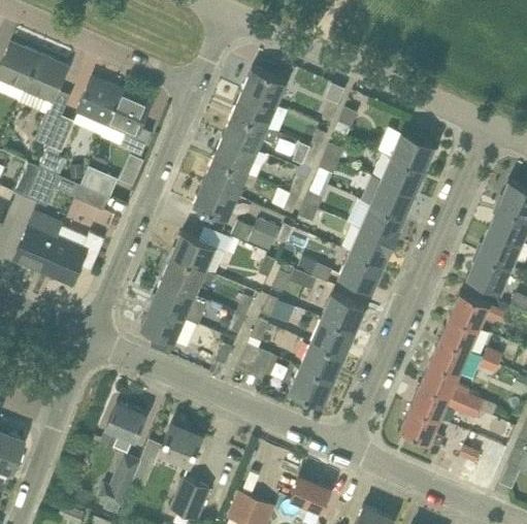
[(10,42),(0,65),(0,76),(24,88),(39,55),(10,42)]
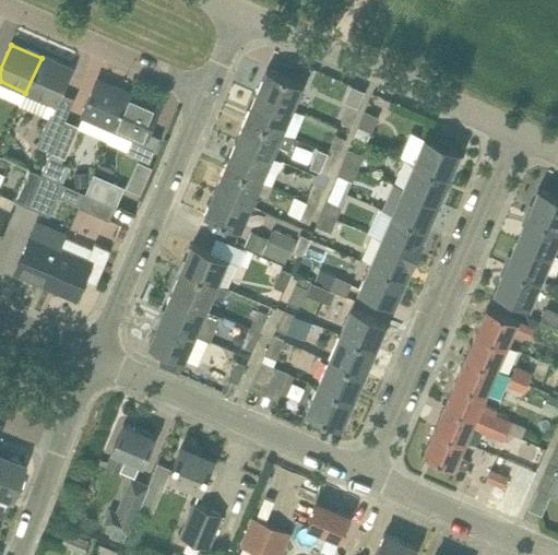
[(42,58),(25,93),(56,107),(72,71),(42,58)]
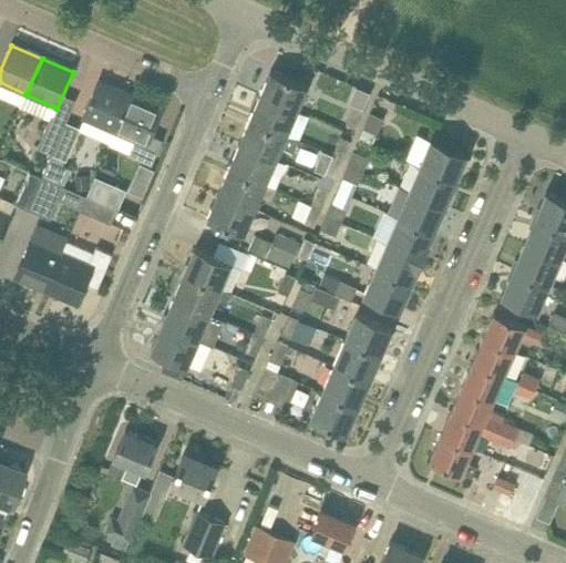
[(260,98),(297,113),(307,88),(270,72),(260,98)]
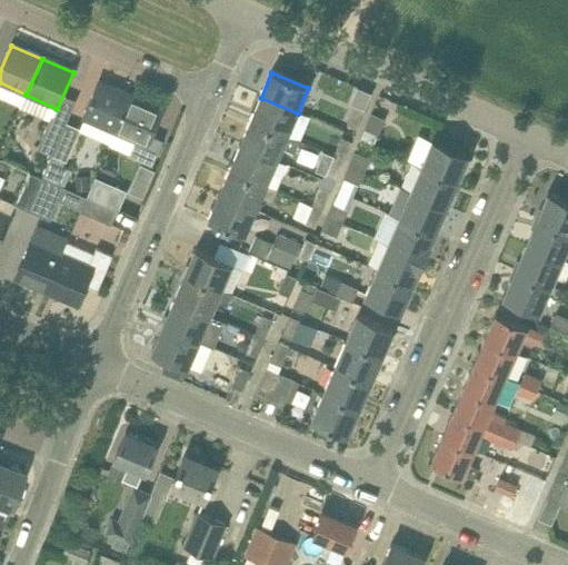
[(85,120),(83,122),(113,136),(126,108),(130,97),(98,83),(82,120),(85,120)]
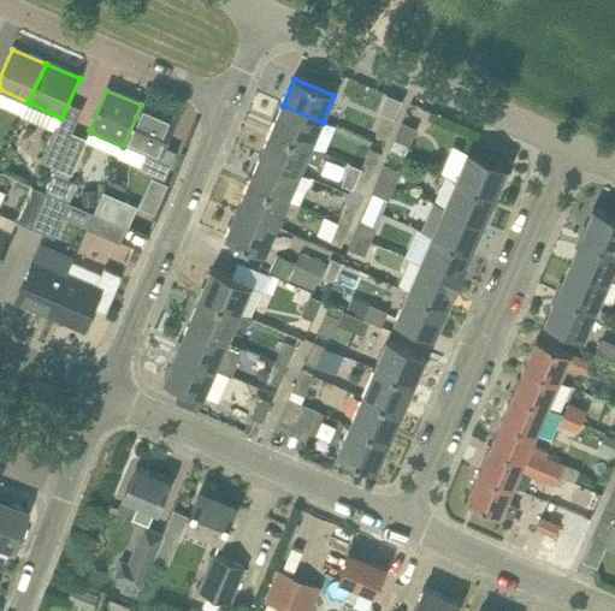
[(141,105),(136,117),(123,147),(118,159),(140,170),(164,179),(175,154),(164,149),(176,120),(141,105)]
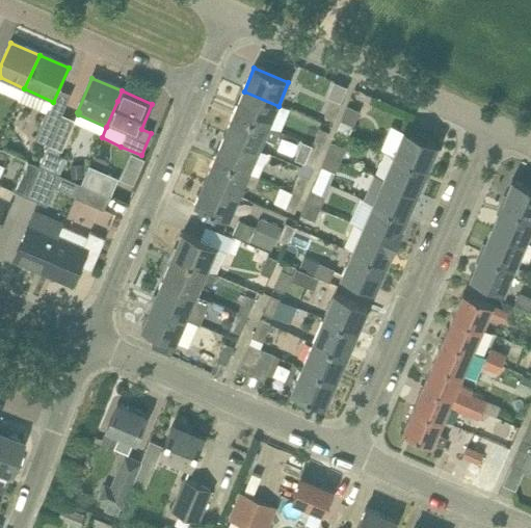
[(234,114),(268,129),(280,133),(290,111),(279,106),(244,91),(234,114)]
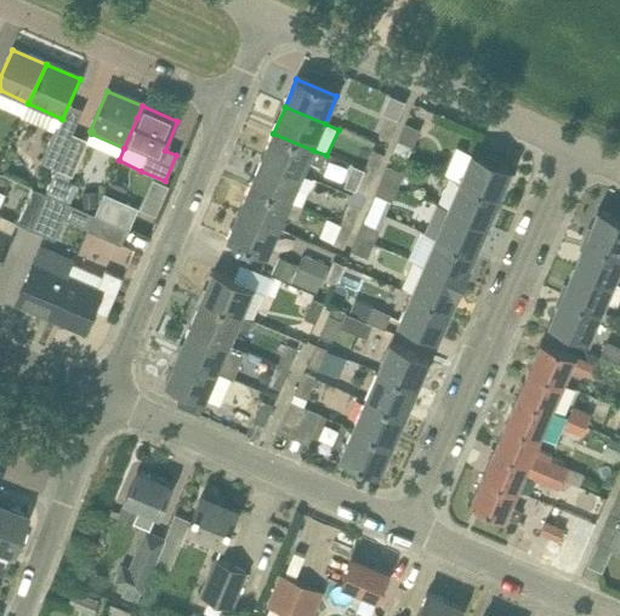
[(379,138),(380,140),(390,143),(398,124),(387,119),(379,138)]
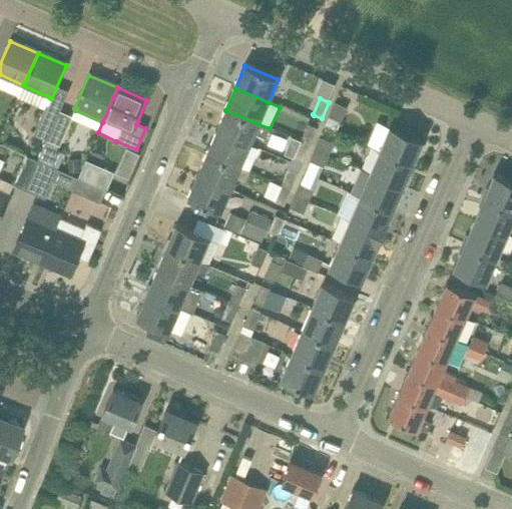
[(347,109),(335,104),(328,118),(341,124),(347,109)]
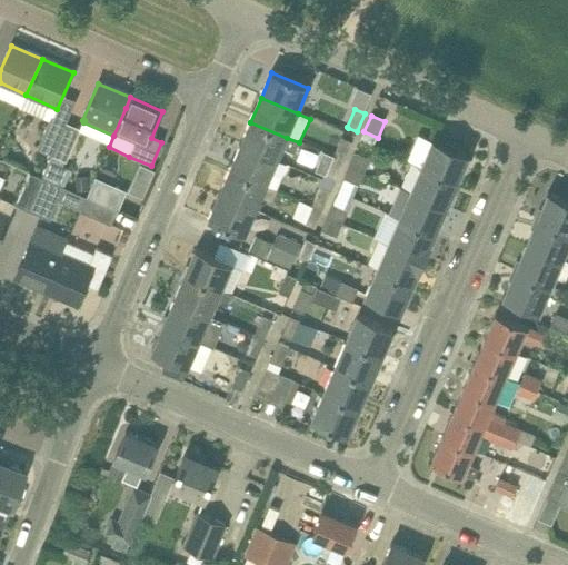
[(51,158),(66,125),(52,119),(50,118),(48,122),(36,151),(51,158)]
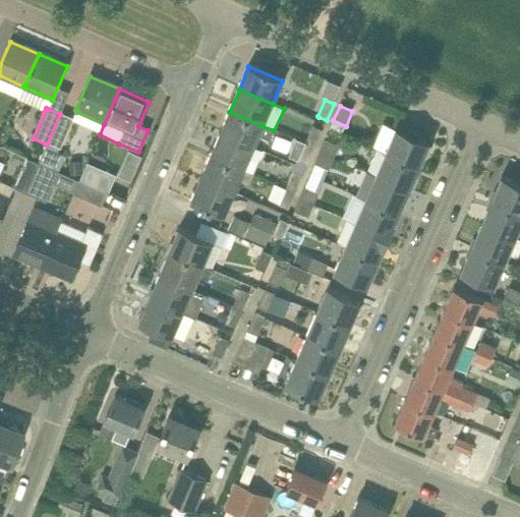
[(220,134),(254,149),(263,126),(229,112),(220,134)]
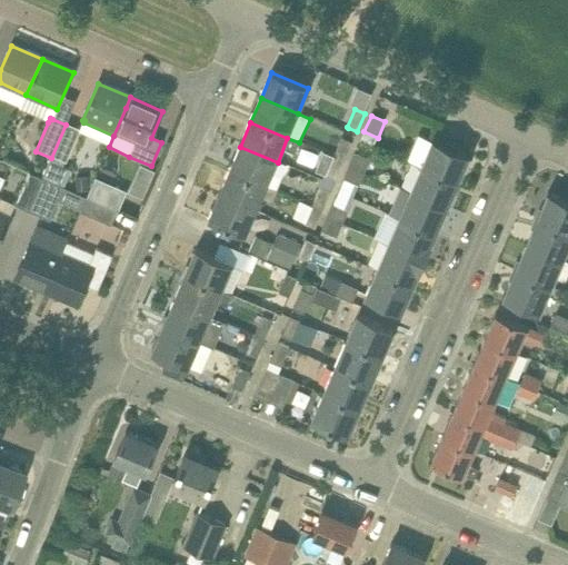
[(66,125),(51,158),(66,164),(79,131),(66,125)]
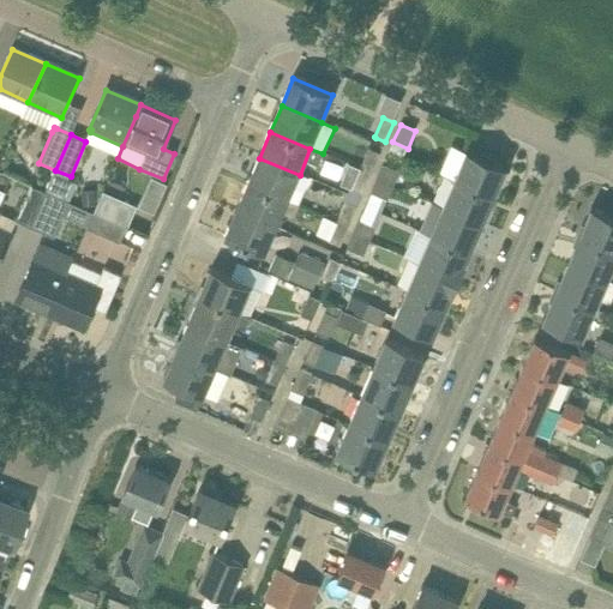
[(371,175),(379,156),(368,151),(360,170),(371,175)]
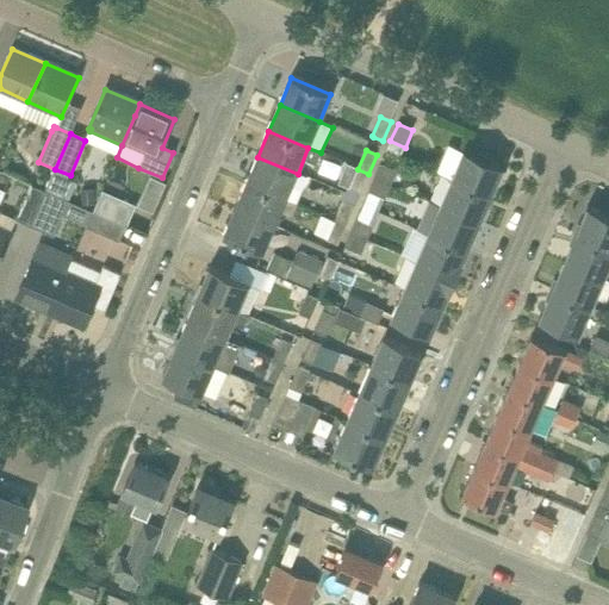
[(452,180),(490,197),(502,170),(502,172),(503,169),(464,151),(452,180)]
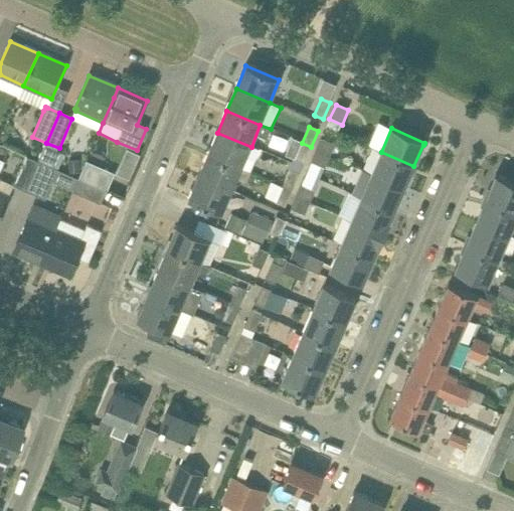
[(240,169),(249,173),(254,162),(245,159),(251,147),(217,133),(207,155),(240,169)]
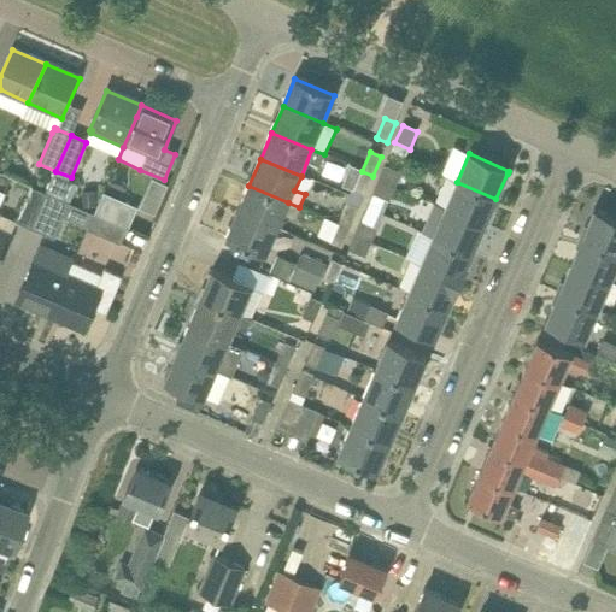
[(379,182),(396,189),(400,175),(385,168),(379,182)]
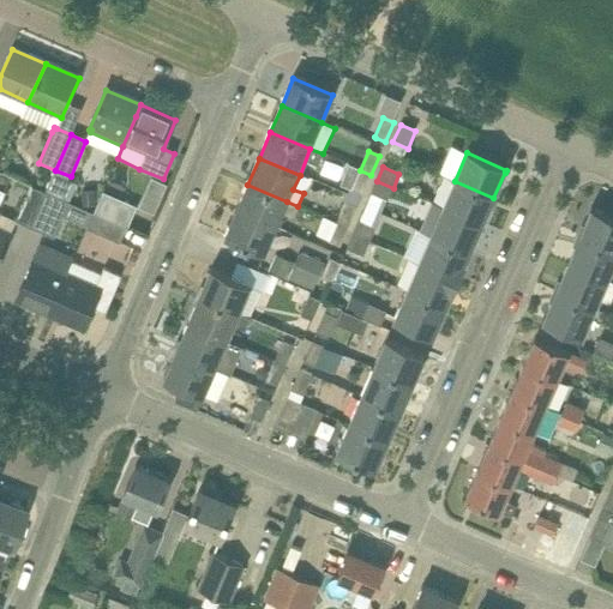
[(360,170),(350,191),(362,196),(371,175),(360,170)]
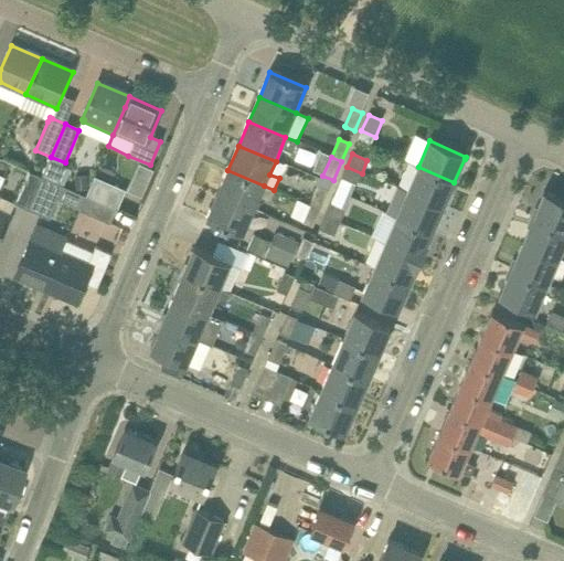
[(42,179),(55,183),(63,188),(71,170),(50,161),(42,179)]
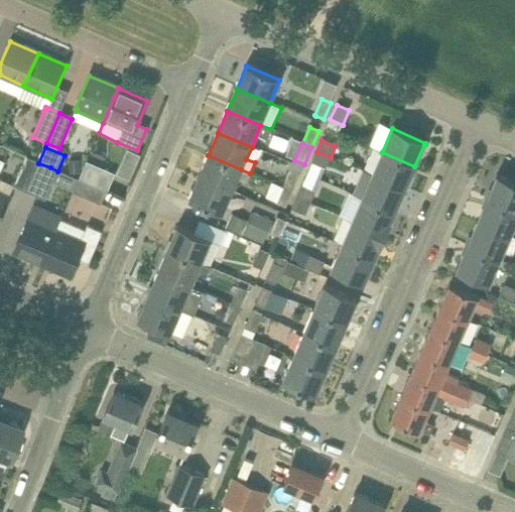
[(316,152),(311,163),(325,169),(331,158),(316,152)]
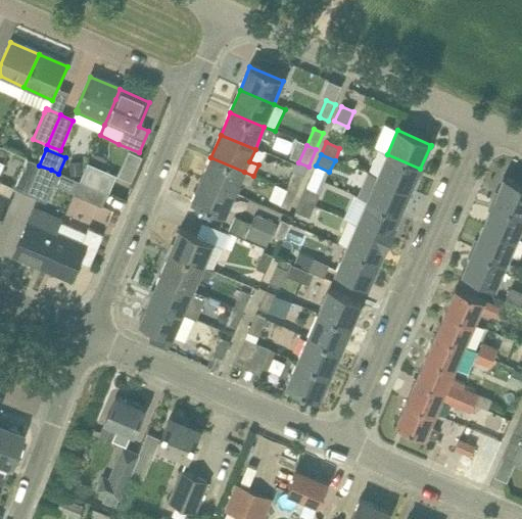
[(387,154),(377,178),(410,192),(420,169),(387,154)]
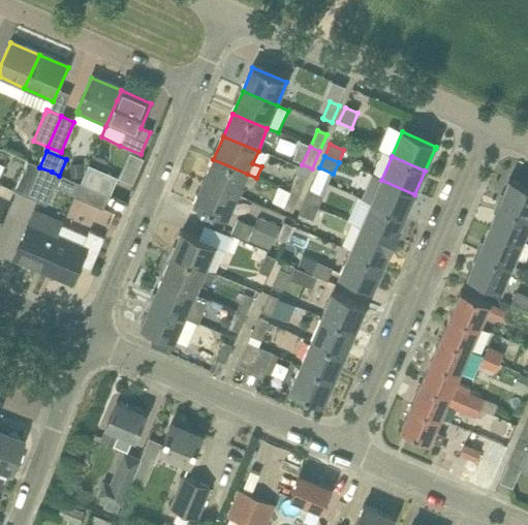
[(238,196),(243,185),(247,174),(213,159),(204,182),(238,196)]
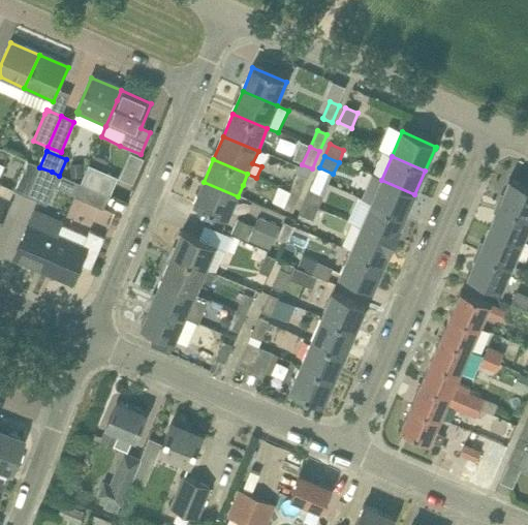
[(26,198),(39,167),(26,162),(13,193),(26,198)]
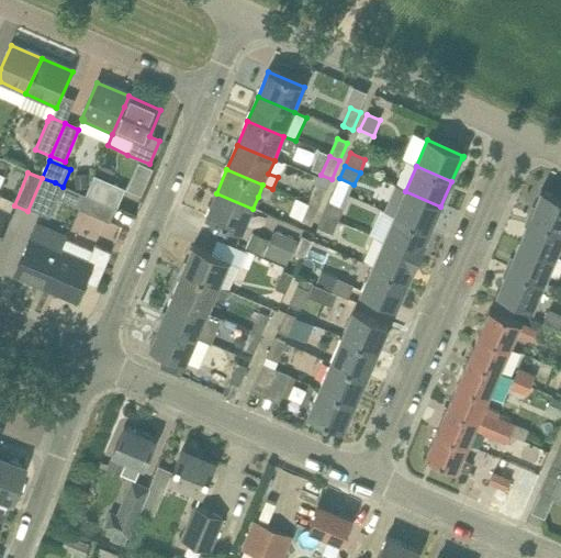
[(87,191),(86,177),(75,177),(75,191),(87,191)]
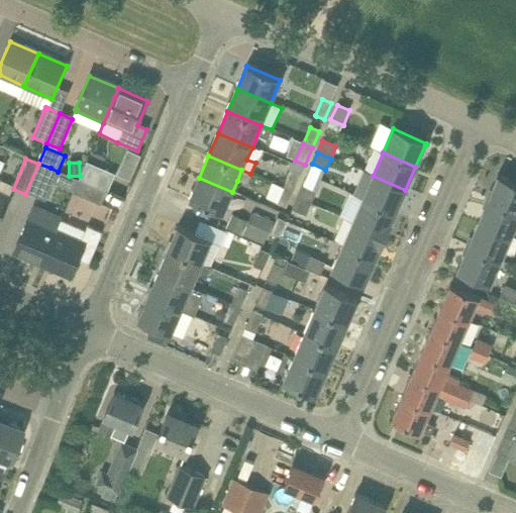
[(58,172),(50,168),(38,164),(25,194),(44,202),(53,184),(58,172)]
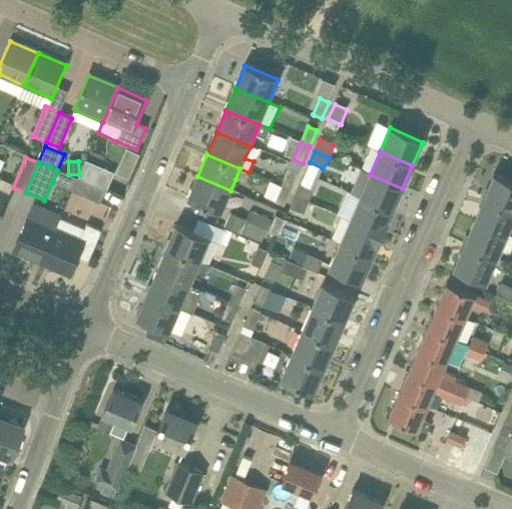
[(105,191),(113,174),(84,162),(77,179),(105,191)]
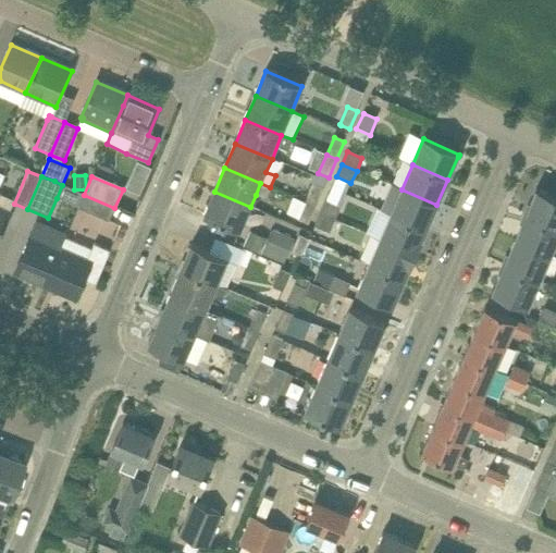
[(316,209),(323,189),(313,185),(305,205),(316,209)]
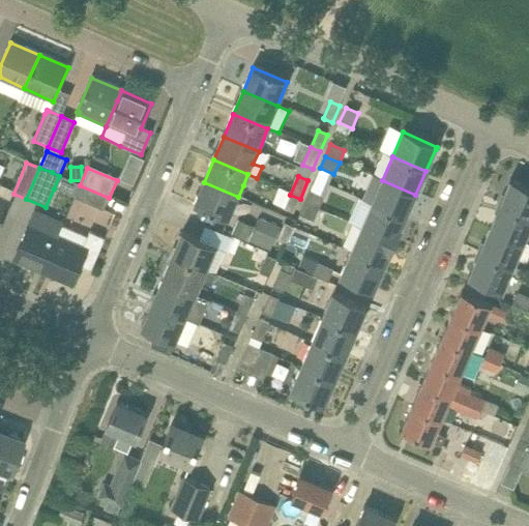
[(373,177),(362,201),(405,218),(415,195),(382,180),(381,181),(373,177)]
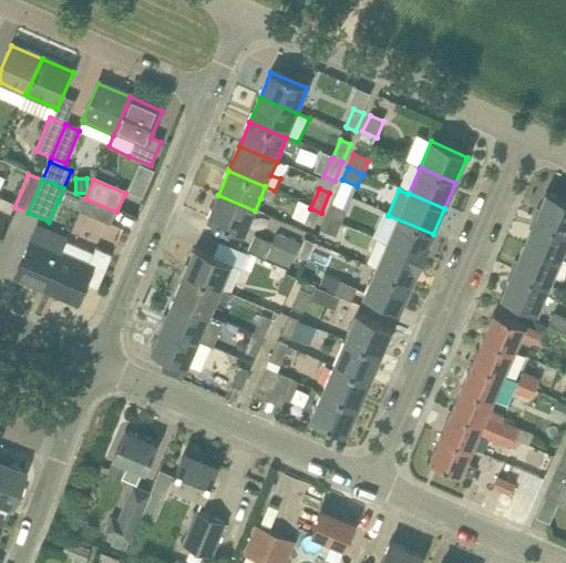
[(535,221),(565,234),(565,202),(546,194),(535,221)]
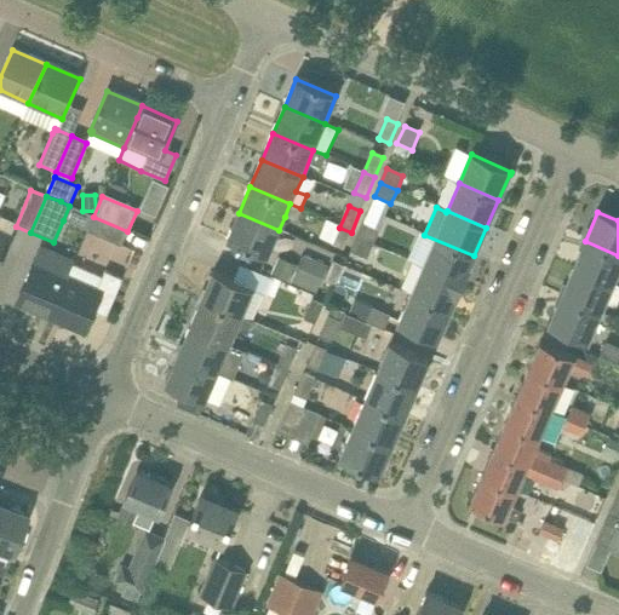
[(227,241),(238,246),(267,258),(279,230),(239,213),(227,241)]
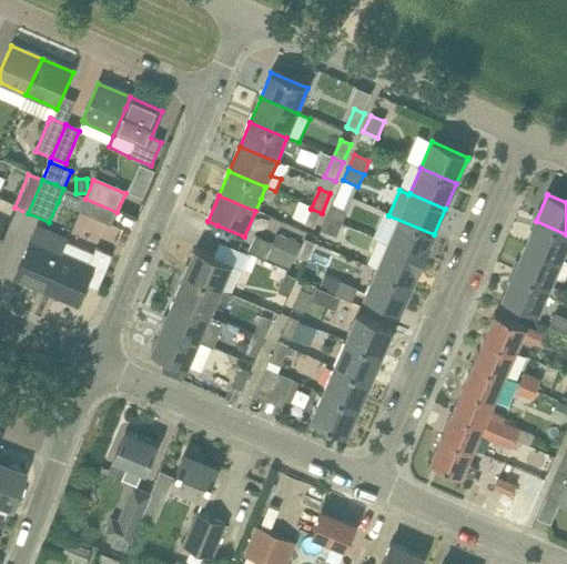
[(0,240),(10,218),(9,218),(13,205),(0,199),(0,240)]
